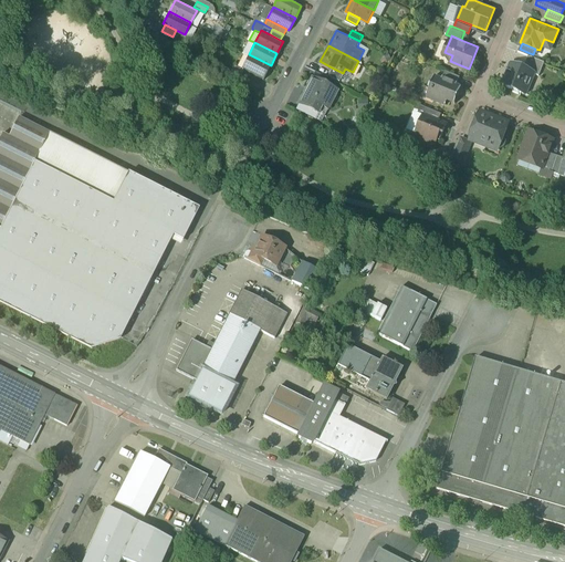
[(533,54),(530,53),(524,65),(536,71),(535,71),(540,73),(545,60),(533,54)]
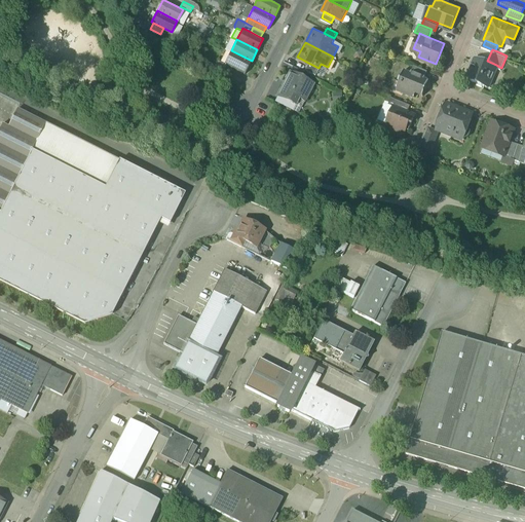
[(252,61),(231,50),(225,62),(228,63),(246,72),(252,61)]
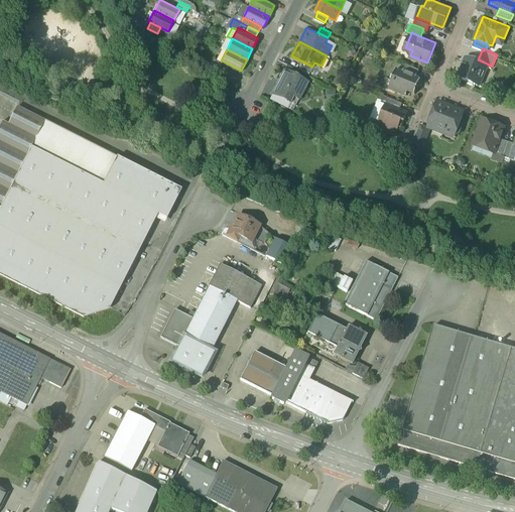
[(478,59),(469,55),(466,57),(465,60),(466,62),(467,62),(465,68),(464,68),(462,69),(460,73),(461,76),(469,79),(469,81),(474,83),(474,81),(477,82),(480,76),(483,77),(488,65),(489,65),(478,59)]
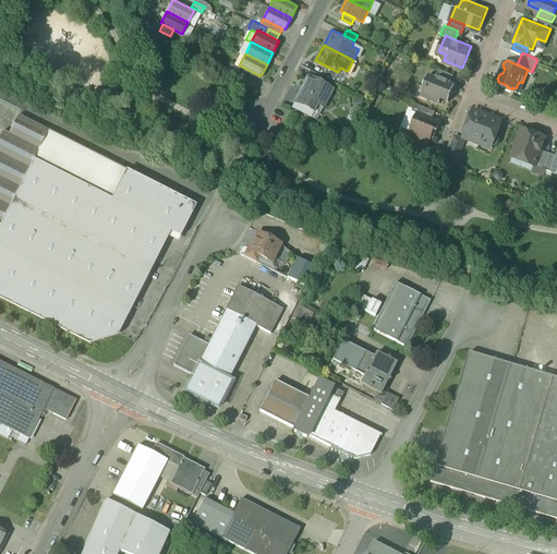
[(239,65),(231,62),(228,68),(239,73),(242,67),(239,65)]
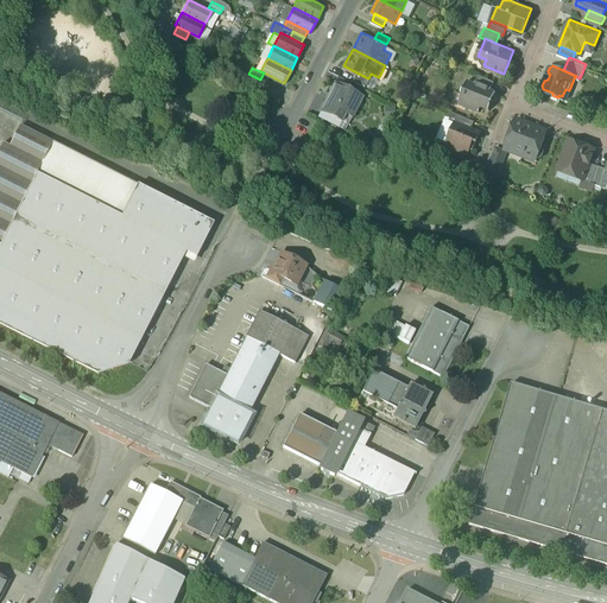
[(368,78),(356,73),(354,78),(366,84),(368,78)]
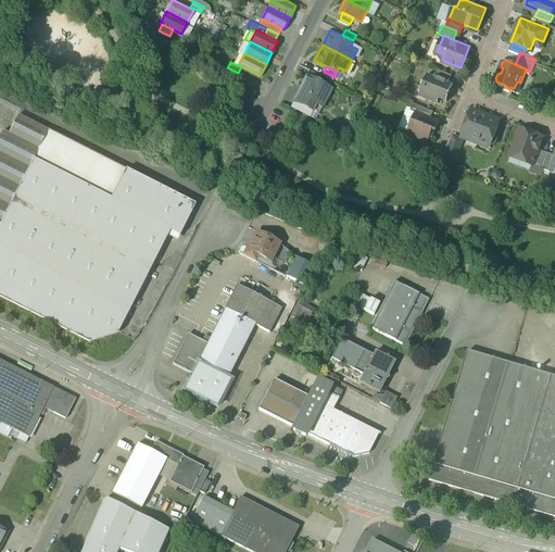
[(453,73),(438,66),(436,73),(450,79),(453,73)]
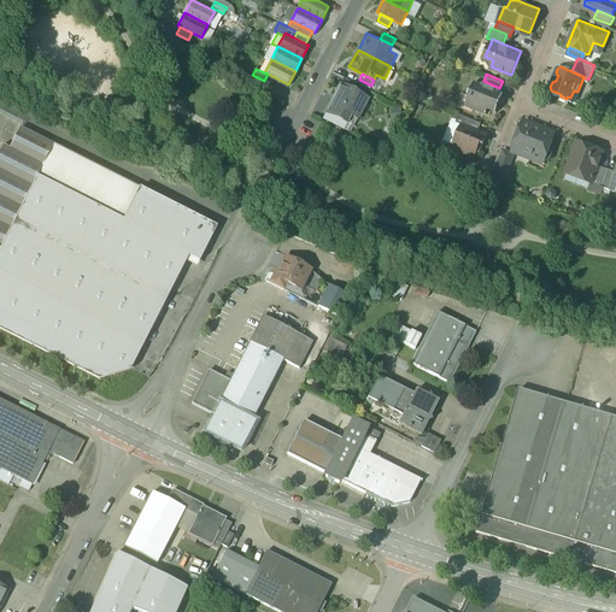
[(369,95),(341,81),(330,103),(352,115),(357,105),(363,107),(369,95)]
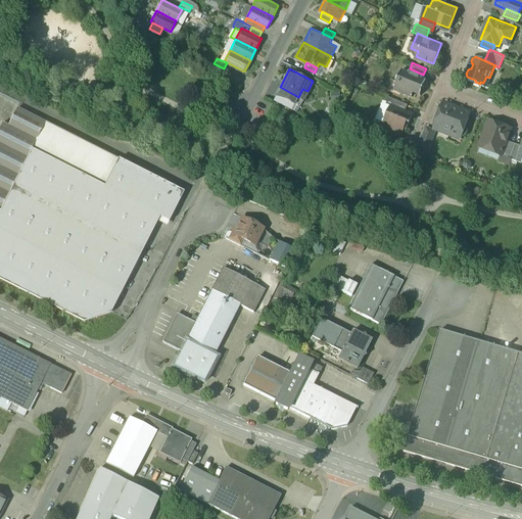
[(409,72),(401,68),(397,79),(399,80),(397,85),(398,85),(397,88),(399,89),(413,94),(415,90),(421,93),(427,79),(422,77),(423,75),(410,68),(409,72)]
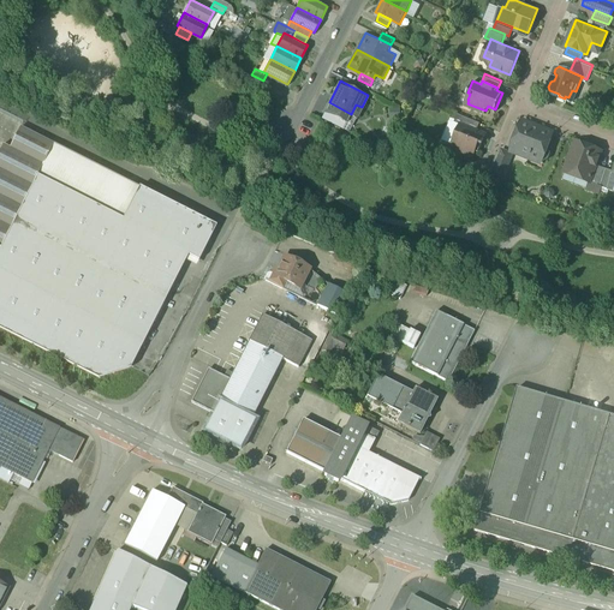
[(284,90),(270,84),(268,90),(280,97),(284,90)]
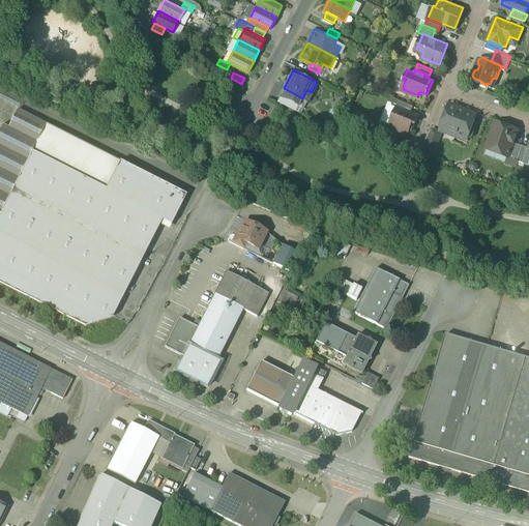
[(302,98),(284,88),(281,94),(299,104),(302,98)]
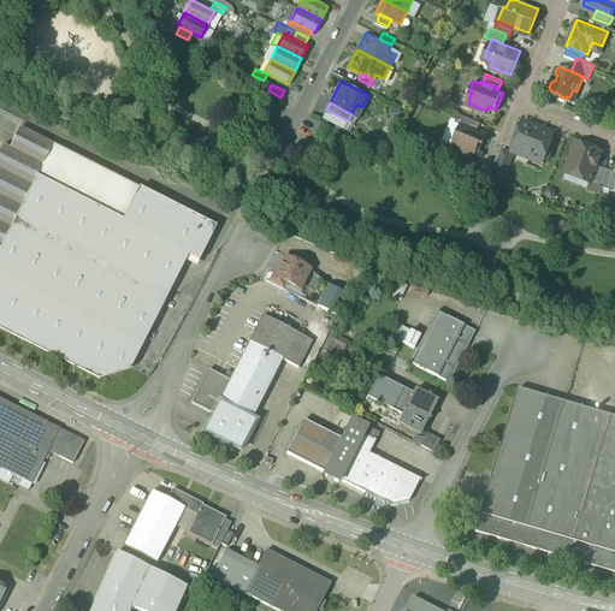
[(482,120),(459,111),(455,119),(462,122),(478,128),(482,120)]
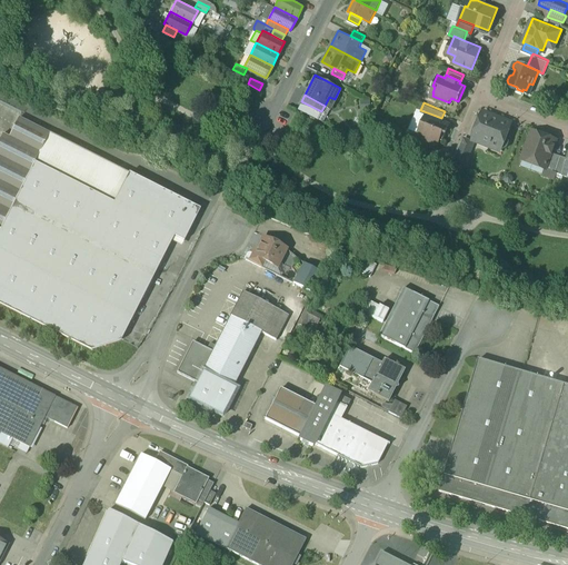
[(486,110),(475,137),(500,147),(500,146),(506,134),(511,120),(486,110)]
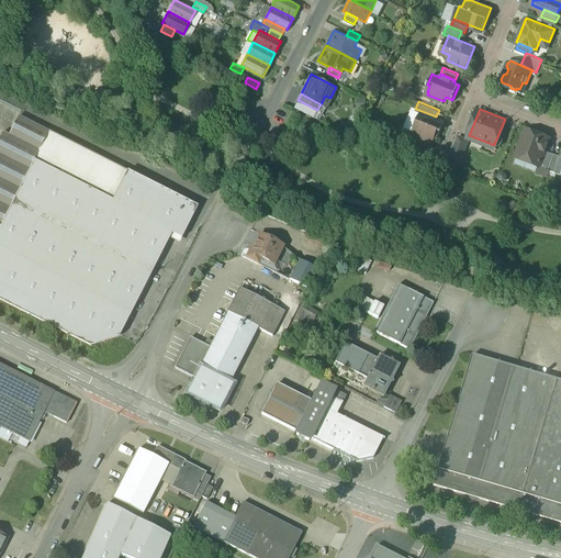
[(436,116),(422,111),(414,130),(422,133),(422,135),(433,140),(436,132),(439,133),(445,120),(436,116)]
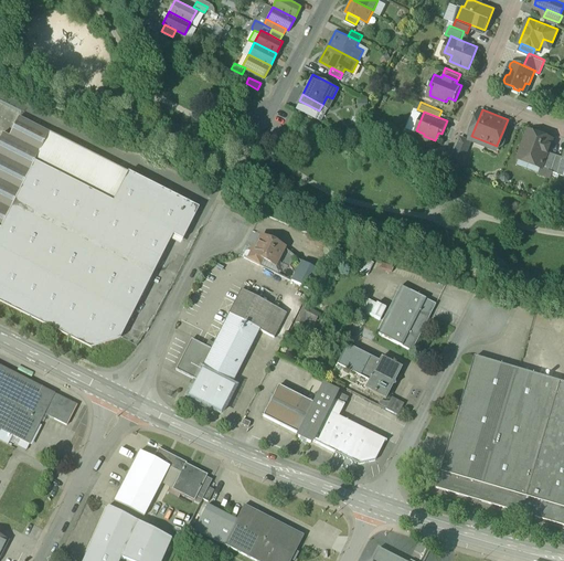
[(20,114),(10,133),(4,130),(0,137),(0,297),(92,345),(120,335),(172,231),(182,236),(198,205),(129,171),(129,170),(20,114)]
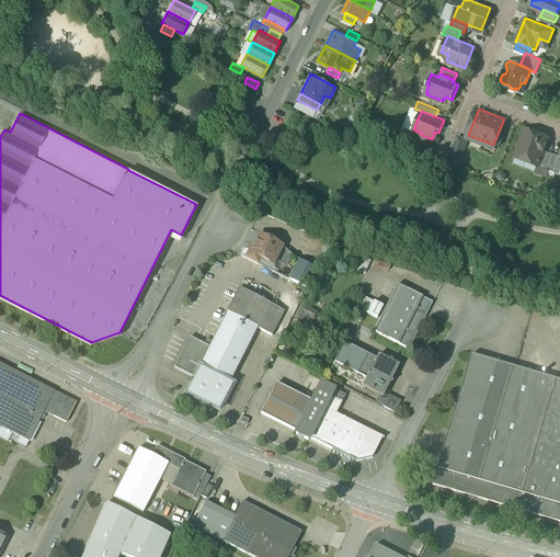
[(549,136),(525,127),(514,156),(539,165),(545,148),(549,136)]
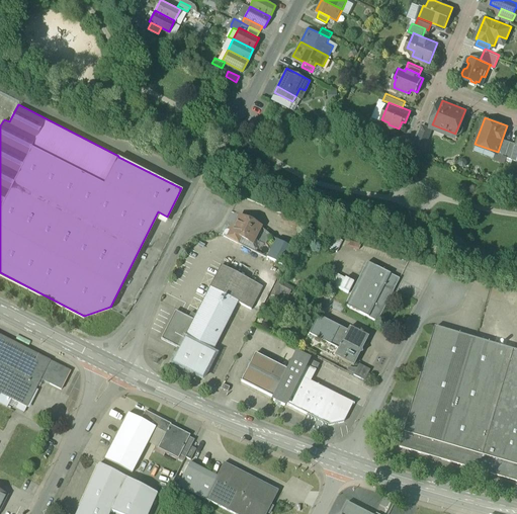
[(460,121),(455,133),(458,134),(462,132),(464,126),(462,122),(460,121)]
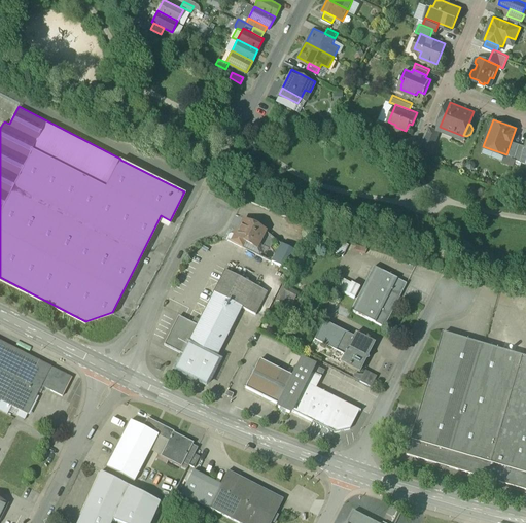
[(431,126),(422,148),(430,151),(440,130),(431,126)]
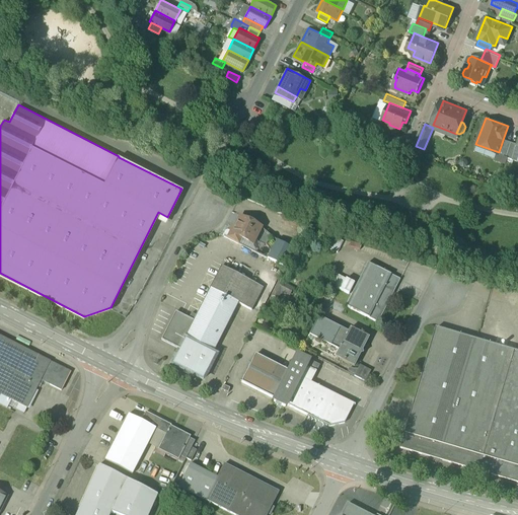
[(512,140),(504,137),(499,152),(507,155),(512,140)]
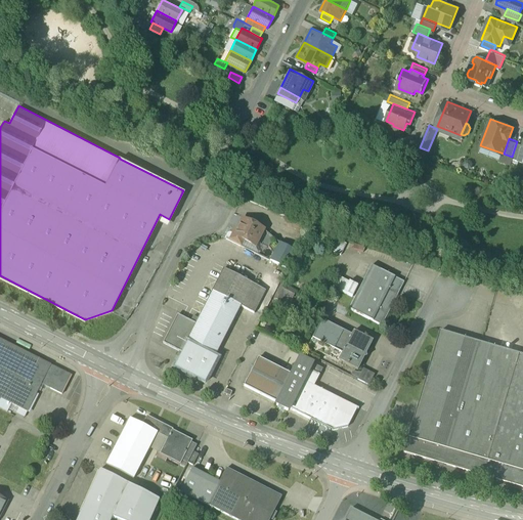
[(522,143),(517,141),(512,157),(519,159),(520,156),(521,156),(522,153),(522,149),(521,149),(522,146),(522,143)]
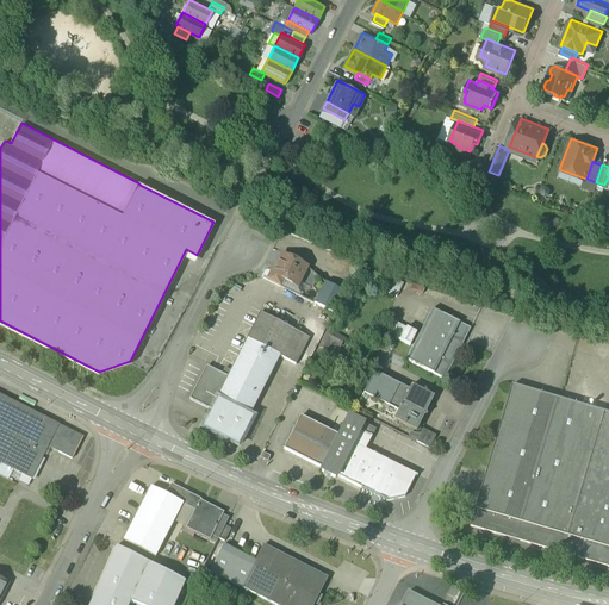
[(299,260),(283,251),(275,267),(273,266),(271,270),(284,276),(297,284),(304,269),(296,266),(299,260)]
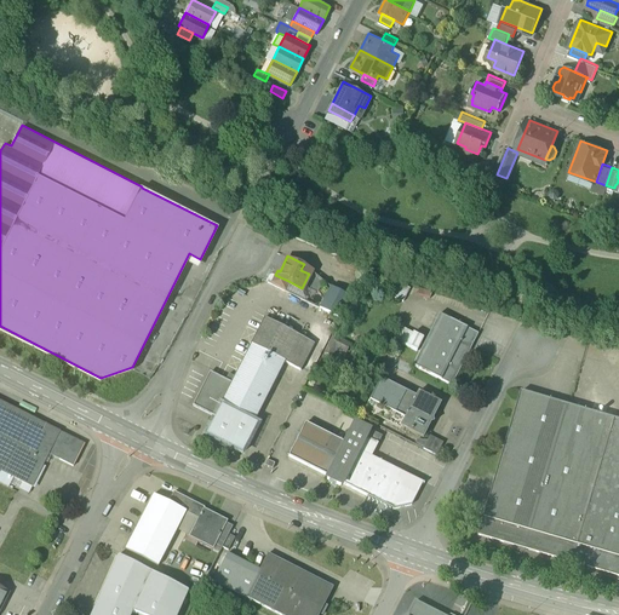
[(288,281),(275,275),(273,281),(286,288),(288,281)]
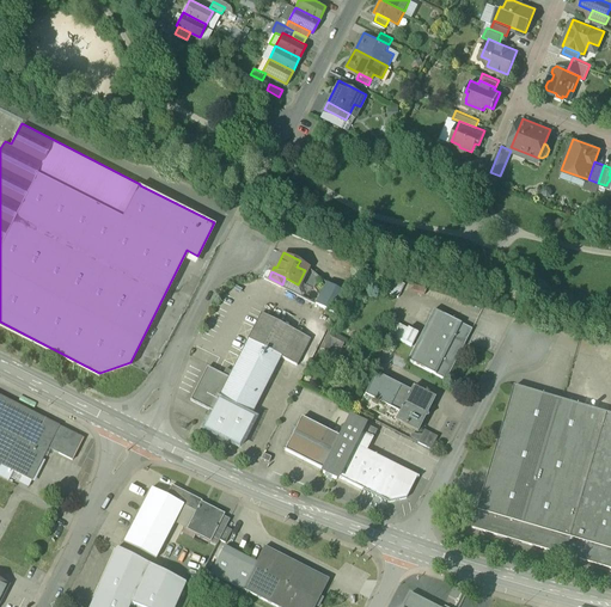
[(405,282),(391,275),(384,287),(399,295),(405,282)]
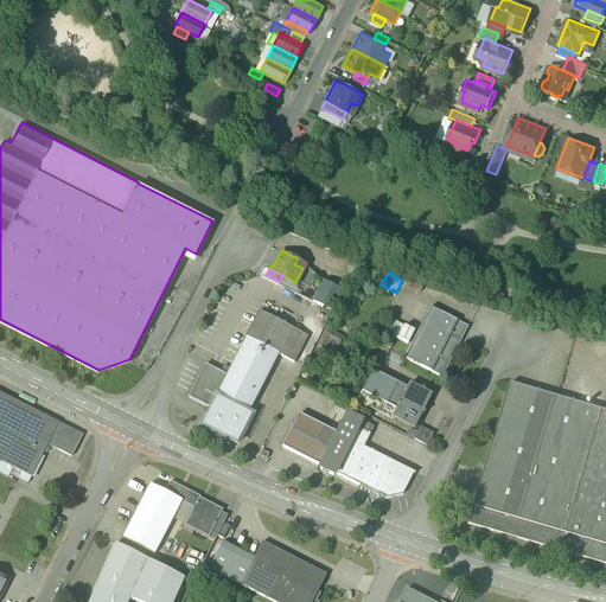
[(343,287),(324,277),(313,299),(332,308),(343,287)]
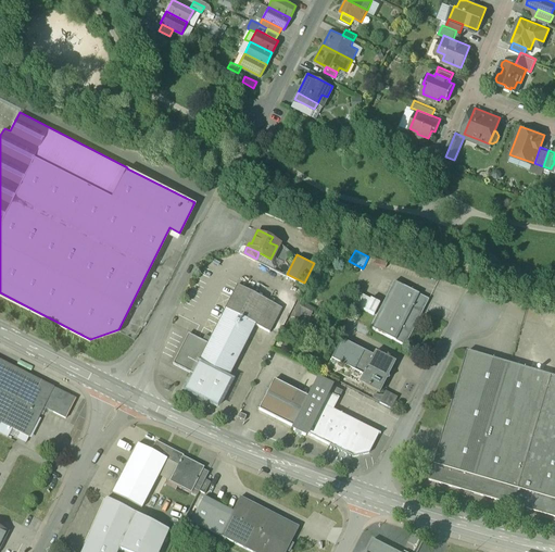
[(419,291),(394,278),(371,325),(396,338),(419,291)]
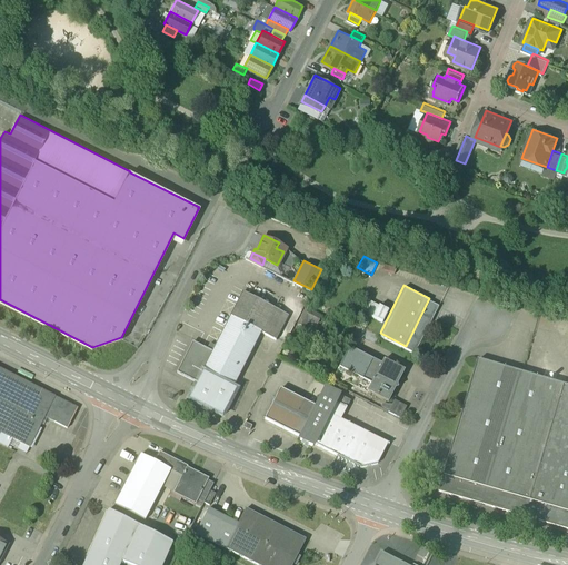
[(289,313),(243,289),(231,314),(261,329),(277,337),(289,313)]
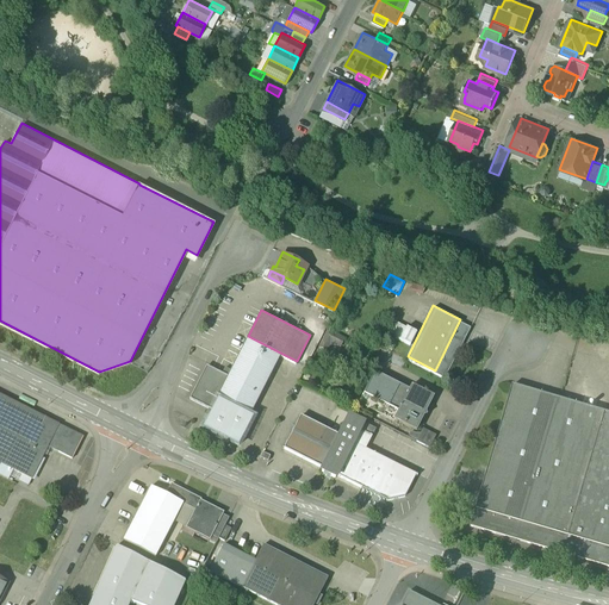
[(460,319),(435,370),(446,376),(472,325),(460,319)]
